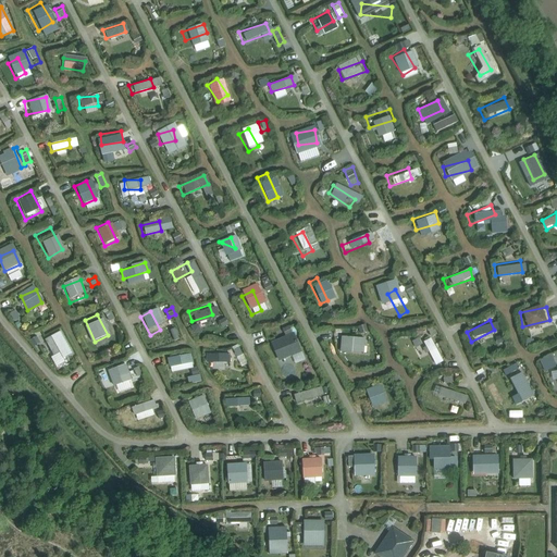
[(65,342),(60,327),(45,334),(51,348),(65,342)]
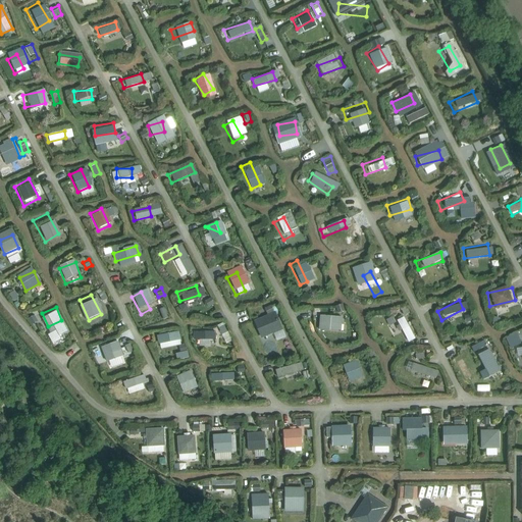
[(406,337),(395,315),(384,321),(397,343),(406,337)]
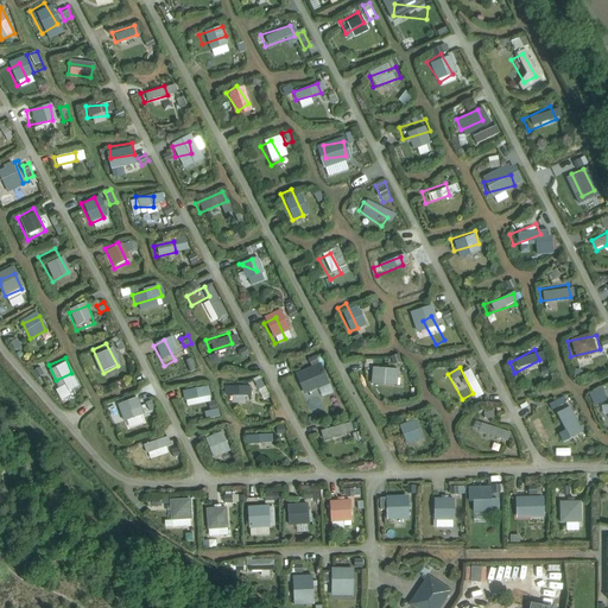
[(393,368),(369,369),(371,380),(393,379),(393,368)]
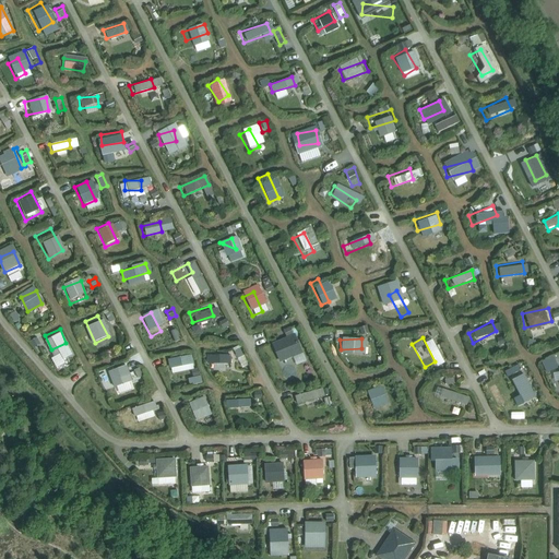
[(294,351),(289,341),(276,345),(281,356),(294,351)]
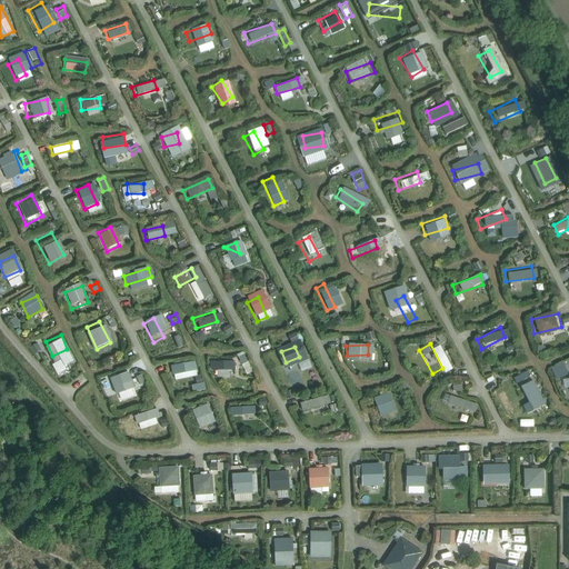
[(445,351),(453,368),(459,365),(450,348),(445,351)]
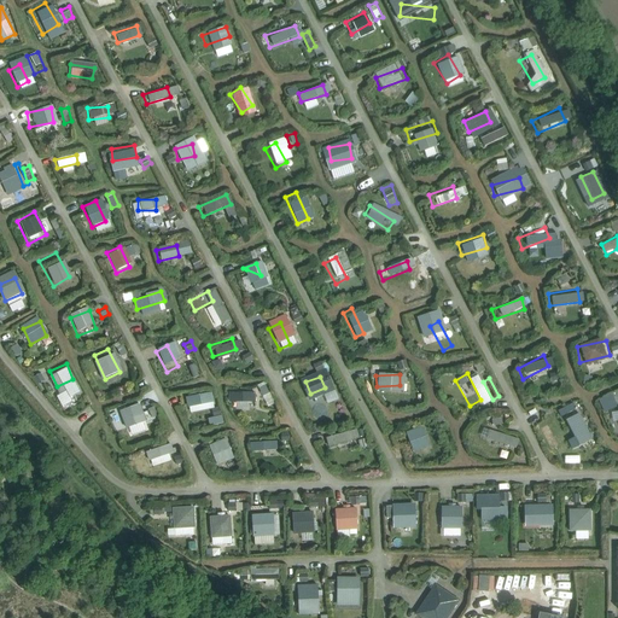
[(250,397),(245,385),(231,391),(234,402),(250,397)]
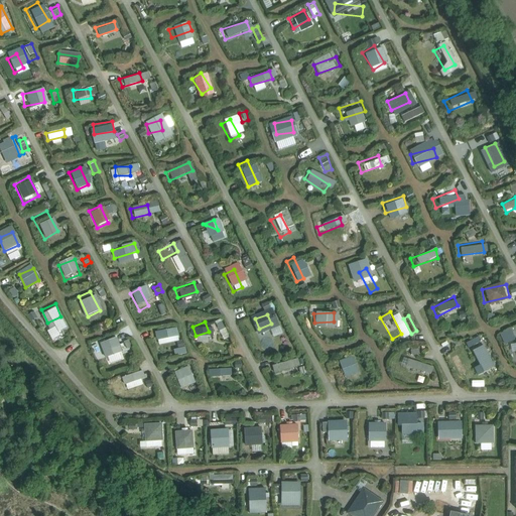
[(152,332),(154,340),(174,334),(172,326),(152,332)]
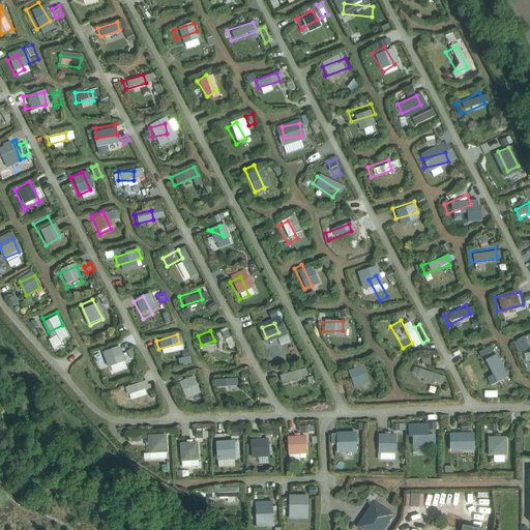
[(126,359),(119,347),(105,356),(112,369),(126,359)]
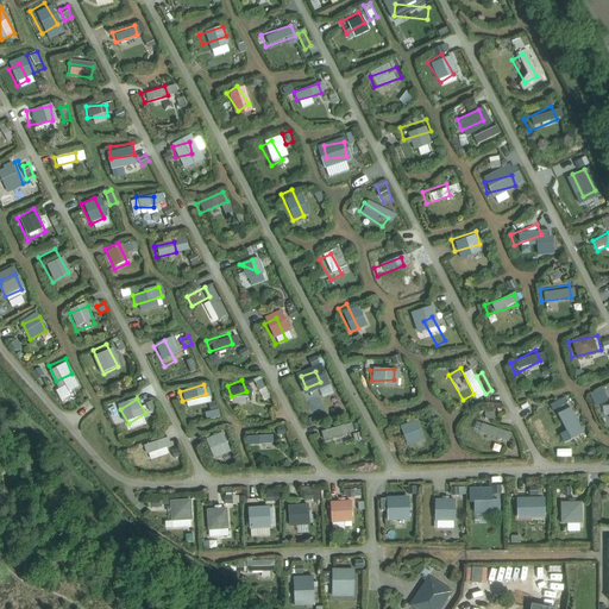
[(577,433),(566,409),(558,414),(567,437),(577,433)]
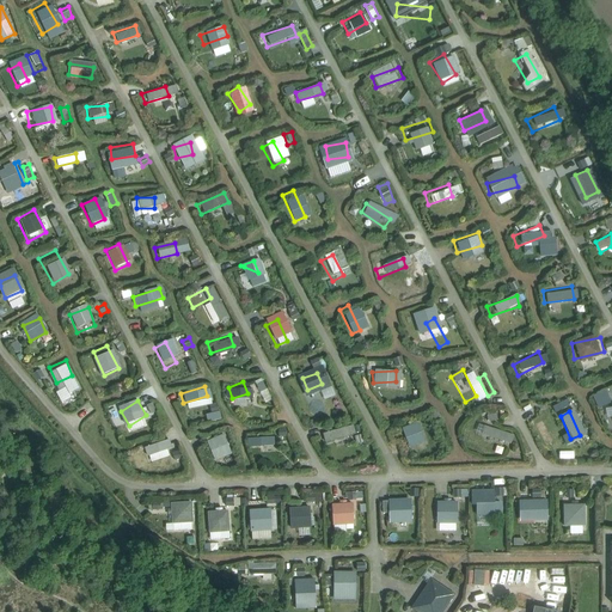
[(417,435),(407,415),(395,421),(407,442),(417,435)]
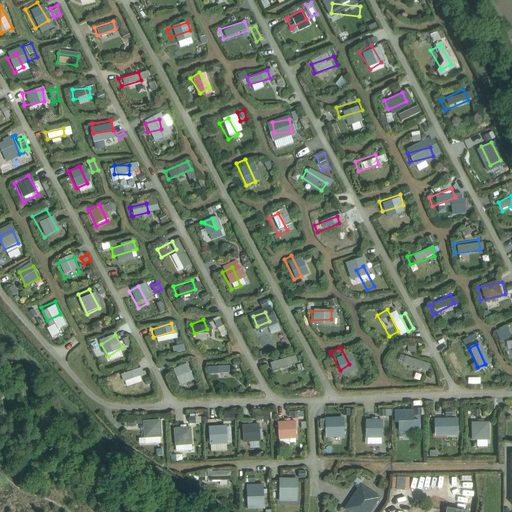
[(233,374),(224,354),(212,360),(221,379),(233,374)]
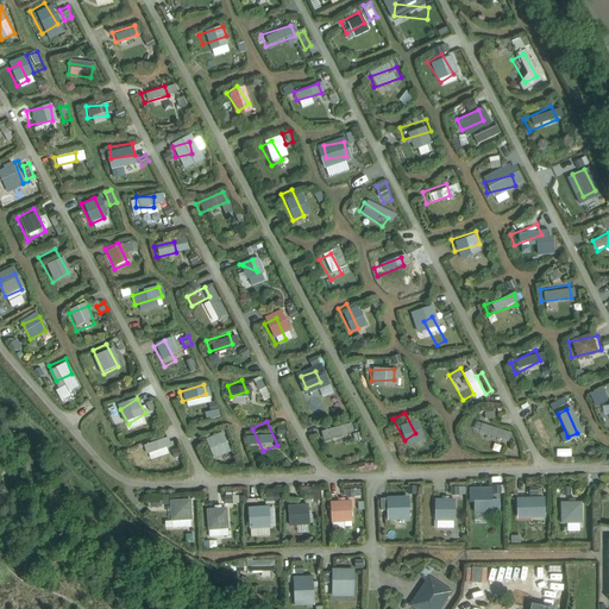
[(495,438),(498,428),(478,422),(476,433),(495,438)]
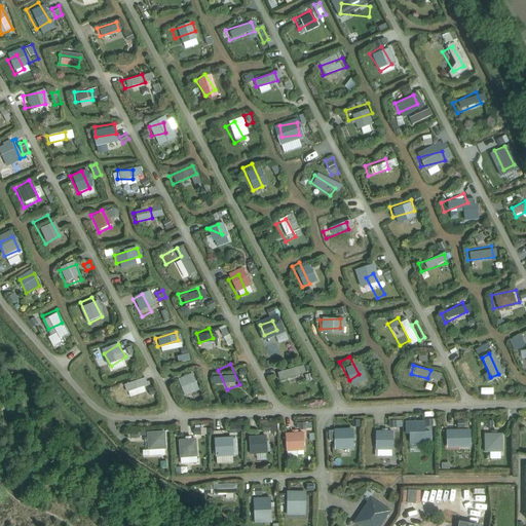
[(277,371),(277,381),(298,380),(298,370),(277,371)]
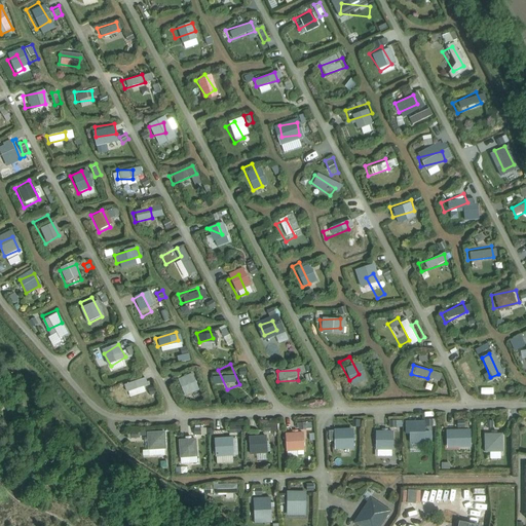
[(199,393),(189,374),(178,379),(187,400),(199,393)]
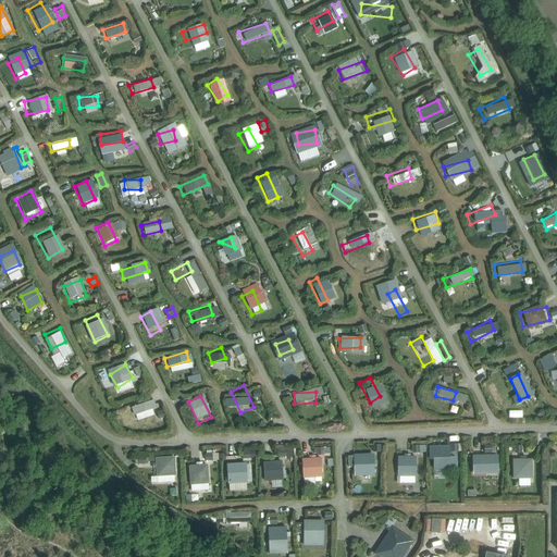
[(132,423),(157,410),(151,398),(126,411),(132,423)]
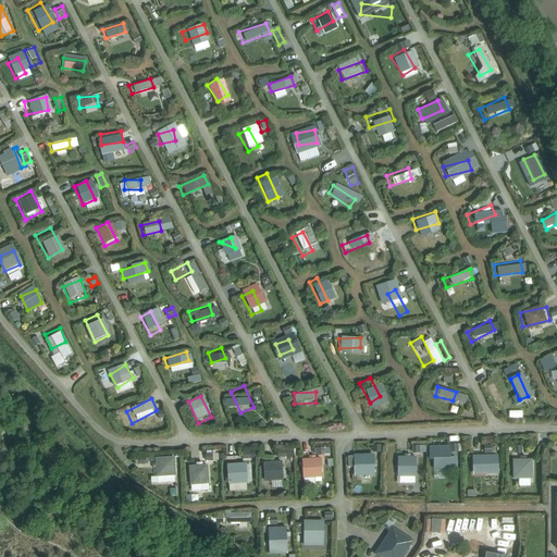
[(433,468),(457,469),(458,445),(429,444),(429,458),(434,458),(433,468)]
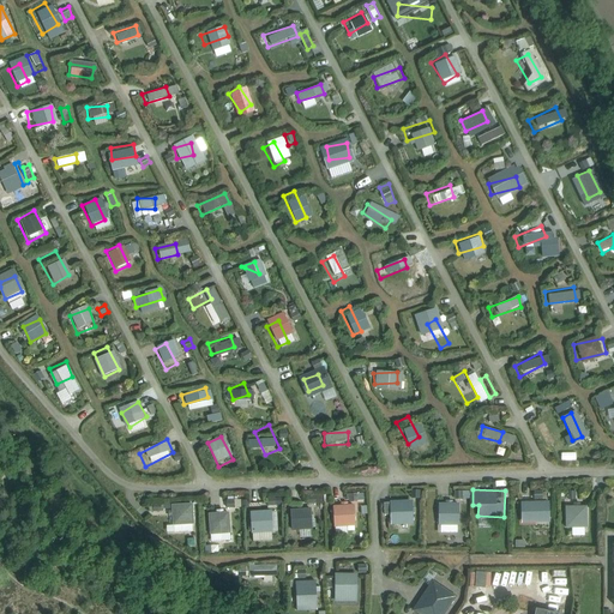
[(552,523),(551,500),(521,501),(522,523),(552,523)]
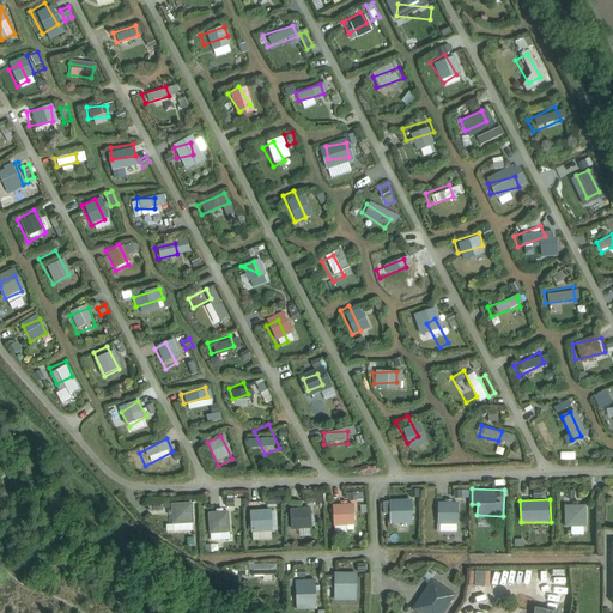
[(438,530),(460,530),(459,502),(437,502),(438,530)]
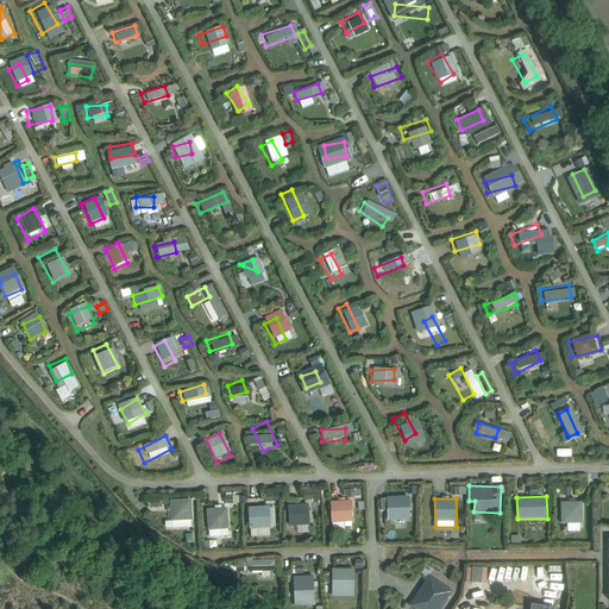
[(188,502),(168,503),(169,523),(189,522),(188,502)]
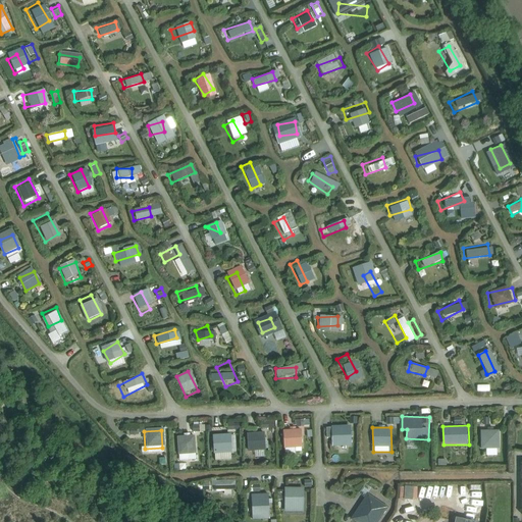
[(264,434),(245,435),(246,453),(265,453),(264,434)]
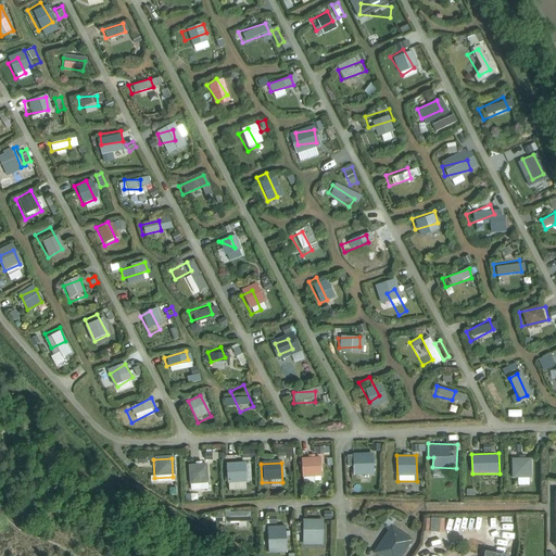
[(373,463),(355,463),(355,480),(373,480),(373,463)]
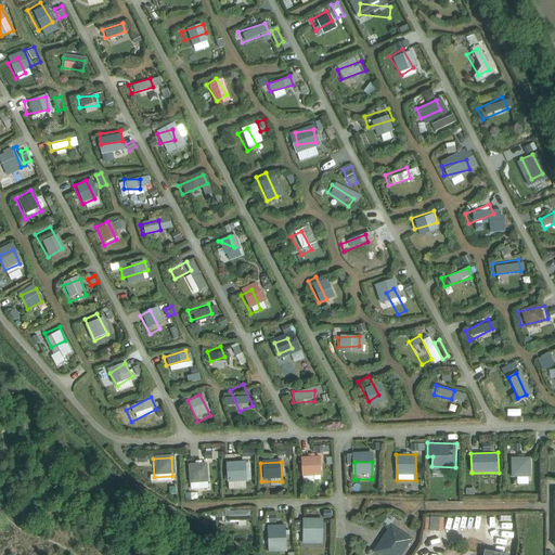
[(244,464),(226,464),(227,482),(245,481),(244,464)]
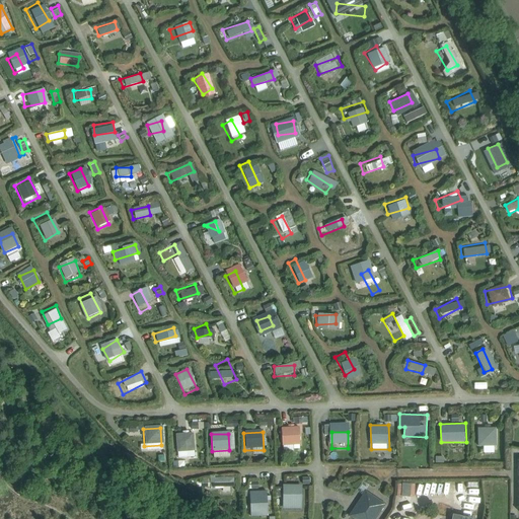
[(191,435),(175,436),(176,452),(192,451),(191,435)]
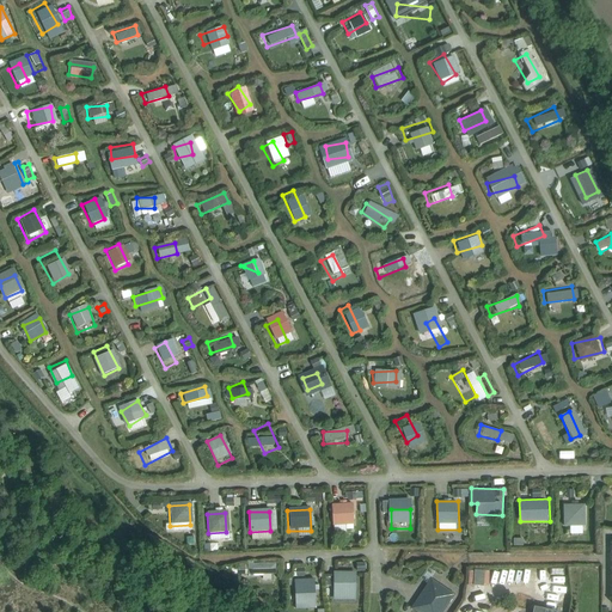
[(354,513),(330,513),(331,533),(354,532),(354,513)]
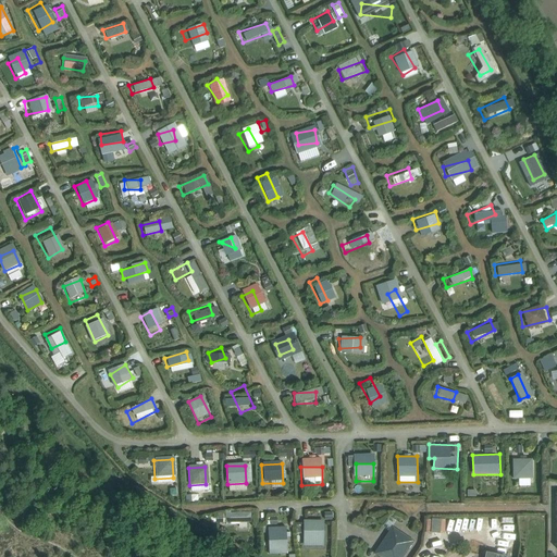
[(532,467),(516,467),(516,484),(532,484),(532,467)]
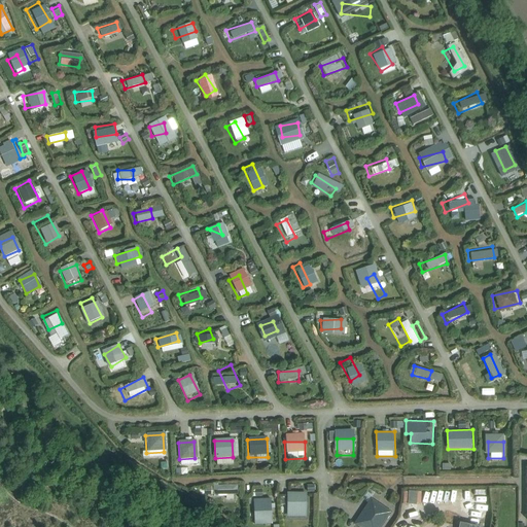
[(237,486),(203,488),(204,498),(237,497),(237,486)]
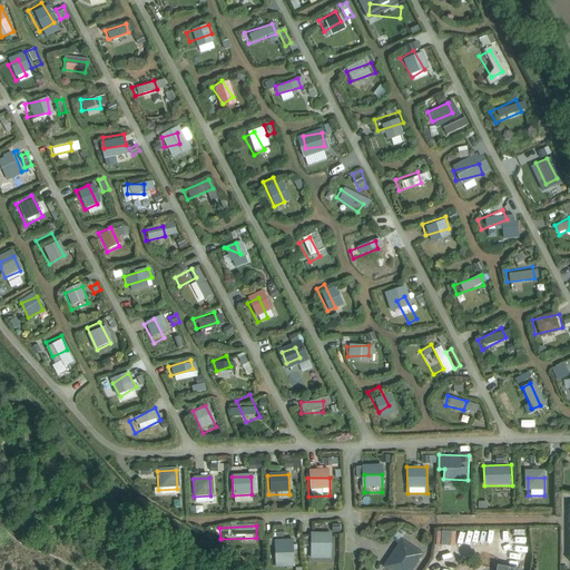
[(439,530),(438,544),(451,544),(451,538),(455,538),(457,531),(439,530)]
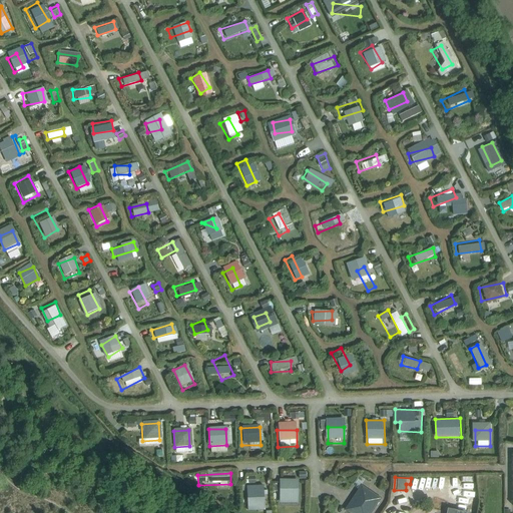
[(361,485),(345,510),(349,512),(371,512),(382,498),(361,485)]
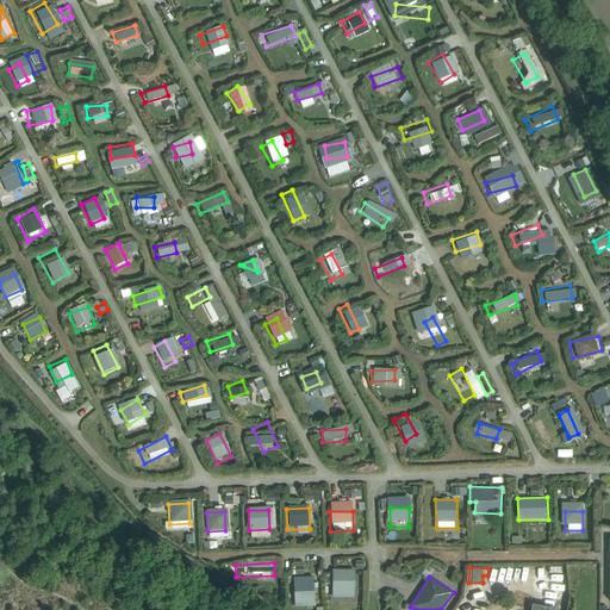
[(354,578),(335,578),(335,598),(354,598),(354,578)]
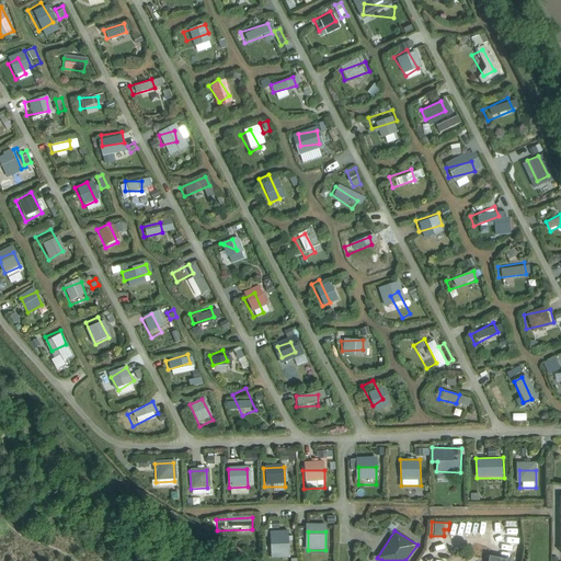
[(288,534),(268,535),(270,554),(289,553),(288,534)]
